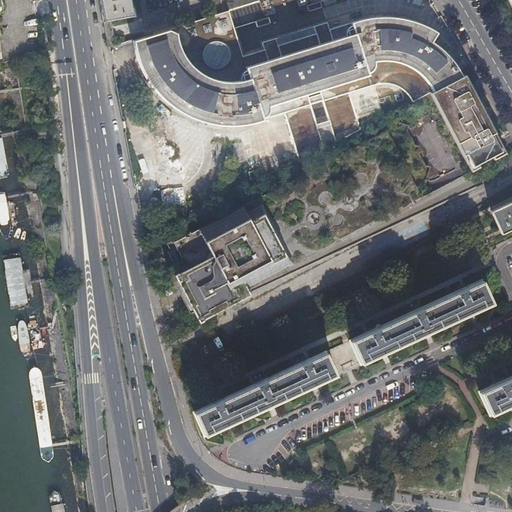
[(98,0),(103,21),(131,16),(127,0),(98,0)]
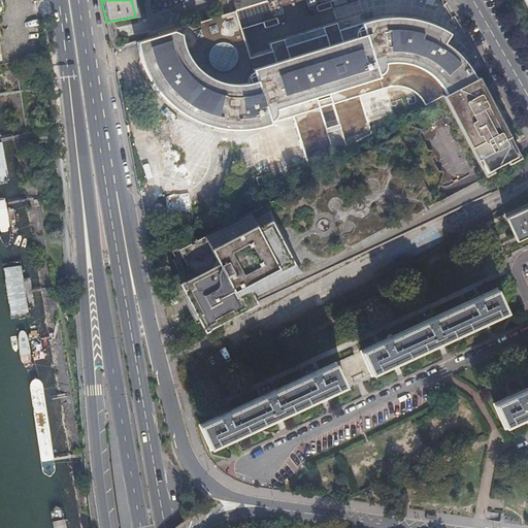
[(227,0),(231,12),(271,0),(227,0)]
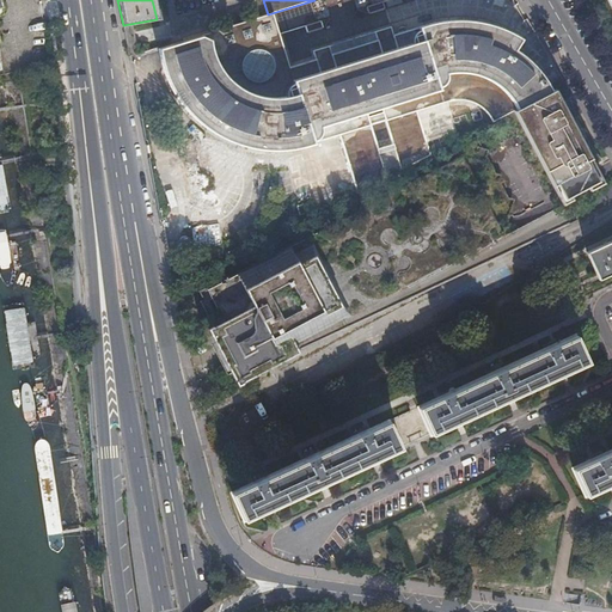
[(512,112),(551,92),(540,75),(528,62),(514,51),(522,40),(506,30),(487,24),(466,20),(445,20),(426,24),(397,34),(395,25),(318,49),(320,57),(295,65),(279,11),(268,14),(164,47),(167,62),(175,81),(185,99),(199,115),(214,128),(232,138),(251,145),(271,148),(292,147),(308,145),(337,136),(355,195),(429,155),(416,112),(445,103),(454,102),(460,102),(467,103),(473,105),(478,109),(484,112),(488,118),(491,123),(512,112)]
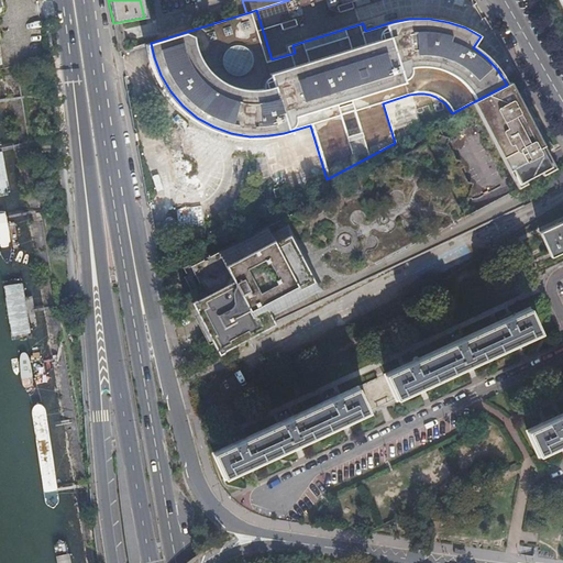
[(507,85),(471,103),(509,177),(514,175),(518,184),(530,178),(532,183),(537,179),(534,176),(550,168),(544,158),(549,156),(547,153),(553,147),(543,134),(537,123),(529,108),(525,94),(517,96),(515,91),(511,94),(507,85)]
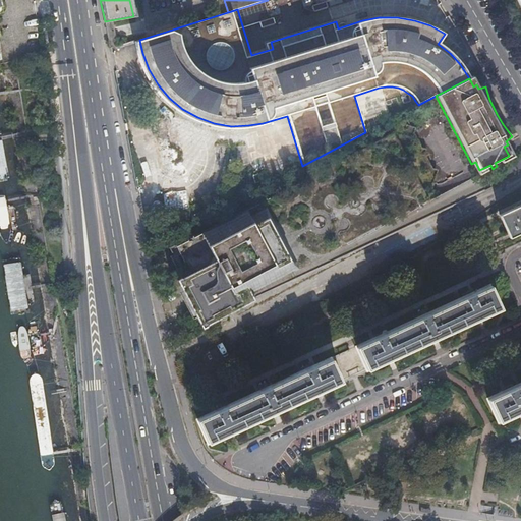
[(433,173),(403,113),(386,122),(392,133),(186,242),(177,246),(178,250),(175,252),(196,293),(191,295),(193,298),(198,296),(199,299),(201,303),(196,305),(198,308),(203,305),(207,312),(210,311),(213,315),(222,310),(323,257),(327,257),(330,256),(334,254),(338,252),(341,250),(344,247),(347,244),(428,201),(417,181),(433,173)]
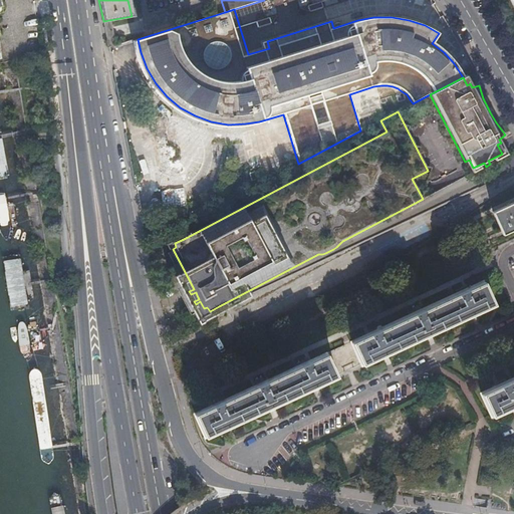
[(0,179),(10,178),(1,133),(0,132),(0,179)]
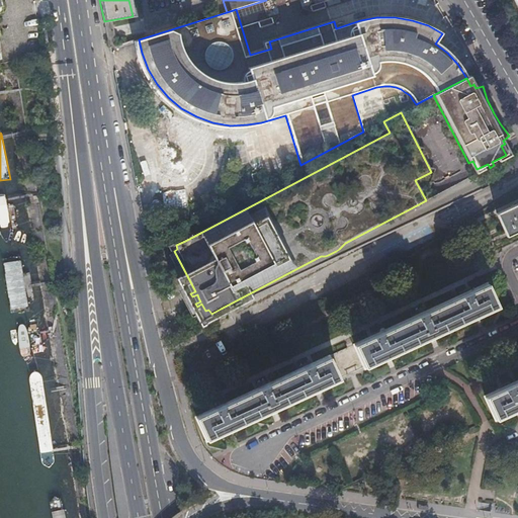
[(0,195),(0,234),(1,237),(4,242),(6,244),(9,239),(10,234),(10,226),(5,195),(0,195)]
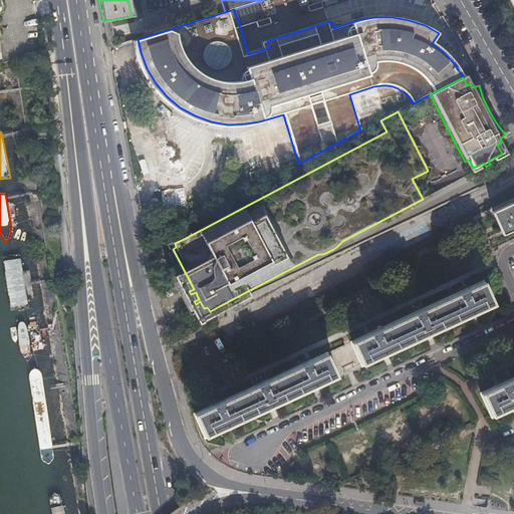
[(513,202),(493,212),(503,235),(513,230),(513,202)]
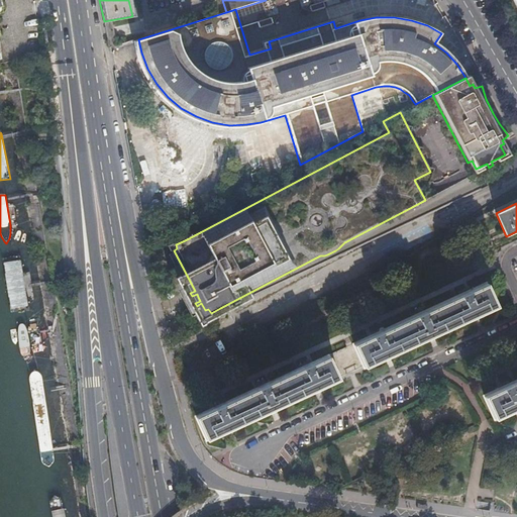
[(8,260),(5,263),(14,313),(31,311),(21,257),(15,259),(8,260)]
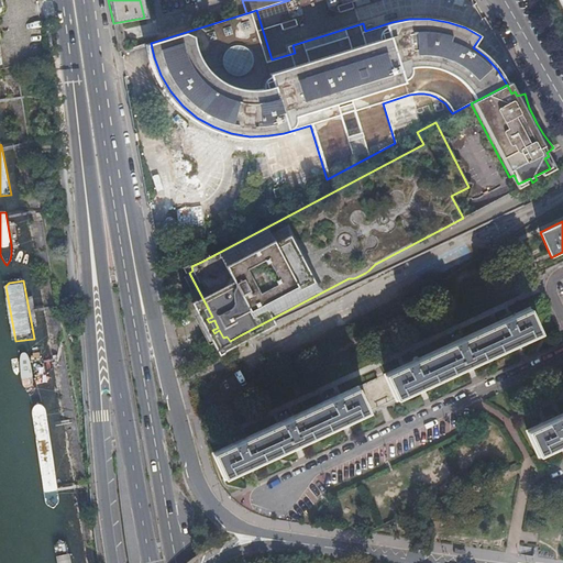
[(450,345),(412,362),(411,359),(403,363),(404,366),(384,375),(356,388),(337,397),(335,394),(327,398),(328,400),(291,418),(290,415),(288,416),(287,414),(278,418),(280,423),(241,441),(240,438),(231,442),(232,445),(212,455),(224,479),(235,475),(236,477),(251,472),(264,465),(263,462),(283,453),(284,456),(297,450),(311,443),(310,440),(331,431),(332,433),(344,428),(360,421),(357,418),(368,414),(396,400),(406,396),(408,399),(420,393),(435,386),(434,383),(454,374),(455,376),(470,371),(484,364),(482,361),(503,352),(504,354),(519,348),(531,342),(530,339),(540,334),(528,309),(508,318),(507,316),(498,319),(500,322),(461,340),(459,334),(450,339),(451,341),(449,342),(450,345)]
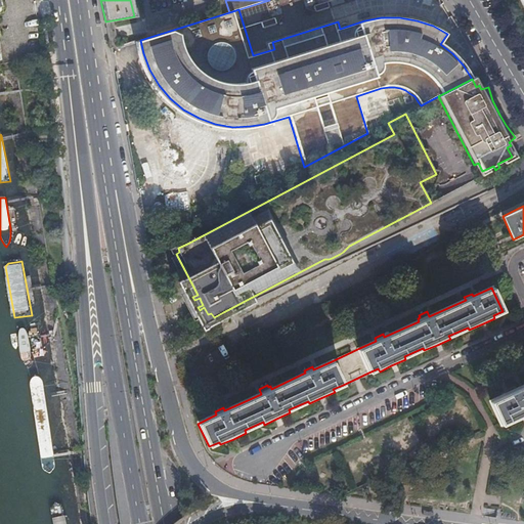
[(48,474),(50,475),(53,471),(55,468),(42,384),(40,381),(36,379),(33,380),(31,383),(30,385),(42,470),(46,473),(48,474)]
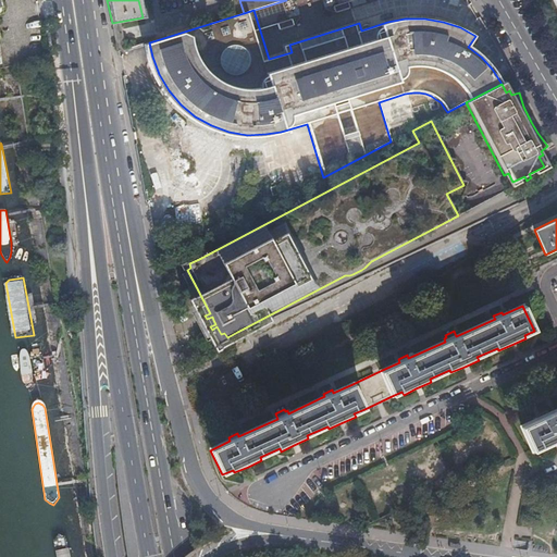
[(520,426),(532,452),(556,441),(556,440),(556,409),(549,413),(548,411),(539,415),(541,418),(520,426)]
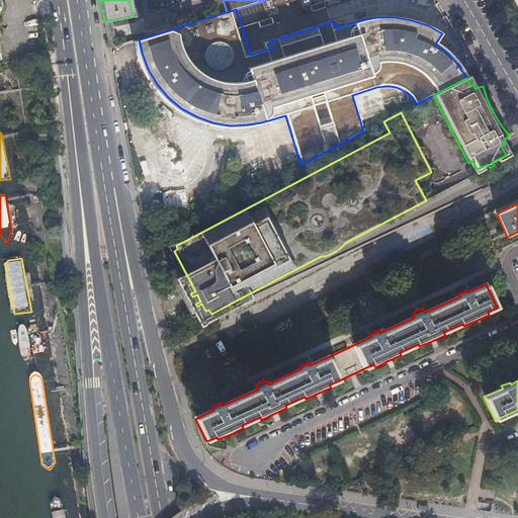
[(53,517),(66,517),(63,502),(61,500),(59,499),(55,499),(53,500),(51,503),(53,517)]
